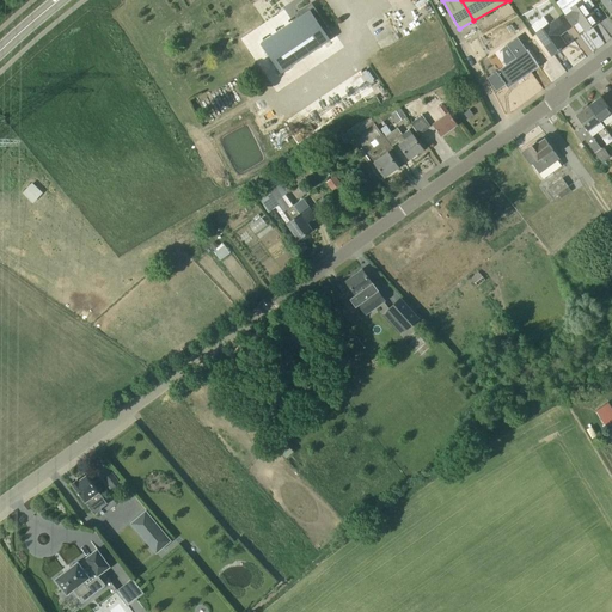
[(564,14),(573,25),(579,22),(586,32),(593,26),(599,22),(583,0),(582,0),(571,8),(564,14)]
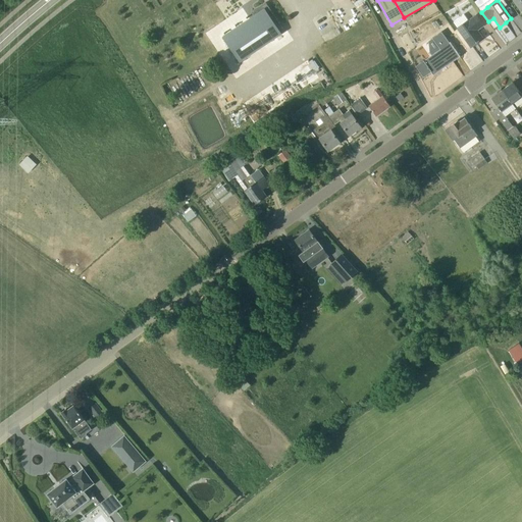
[(521,0),(513,0),(521,11),(521,10),(521,0)]
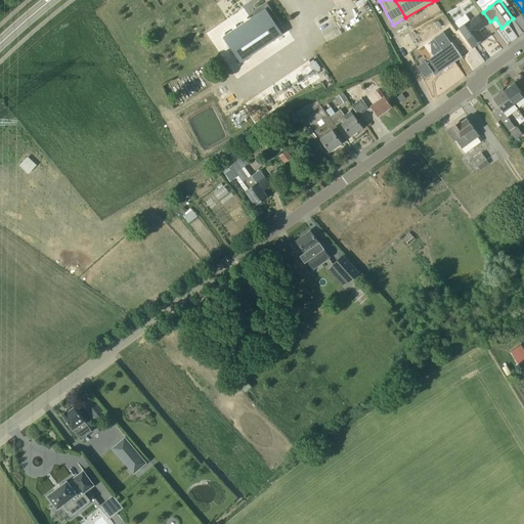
[(284,29),(267,3),(255,10),(257,14),(223,36),(241,61),(282,34),(280,31),(284,29)]
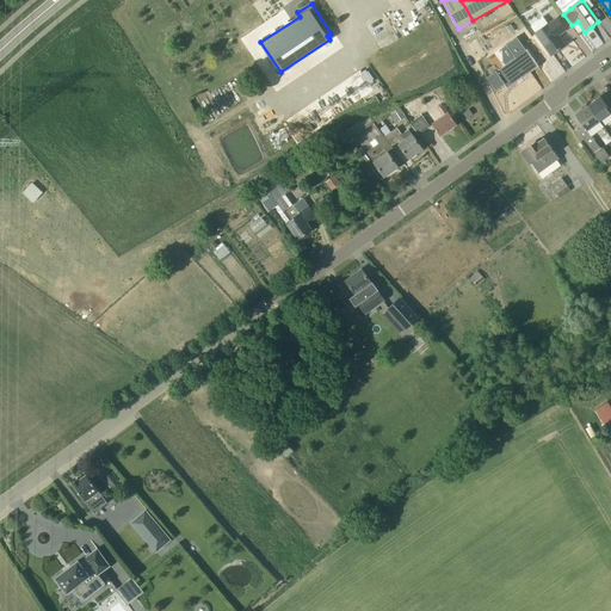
[(392,11),(366,25),(371,34),(396,19),(392,11)]
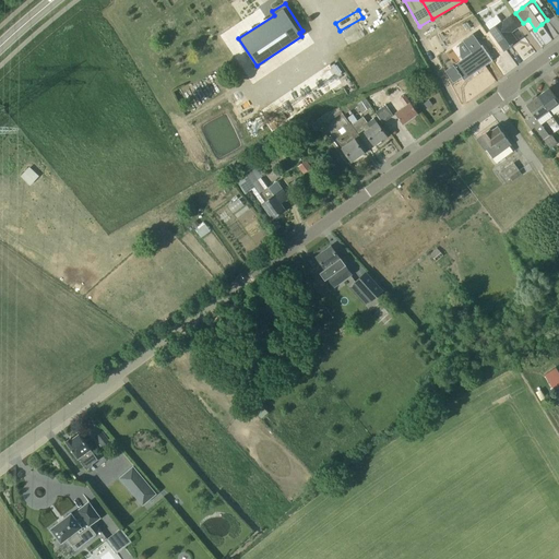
[(518,27),(512,19),(510,16),(490,31),(504,50),(511,46),(518,42),(511,32),(518,27)]
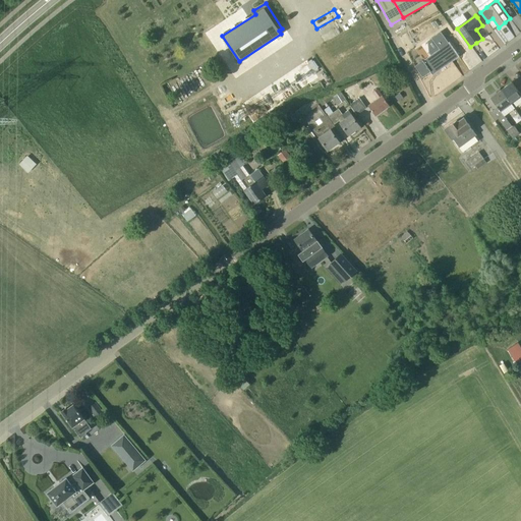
[(308,36),(312,48),(324,44),(320,32),(308,36)]
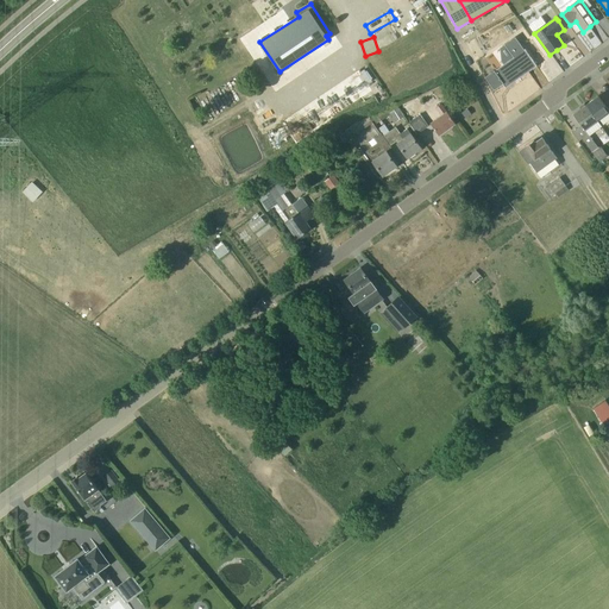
[(526,50),(525,51),(519,42),(513,46),(519,55),(495,71),(506,87),(537,66),(526,50)]
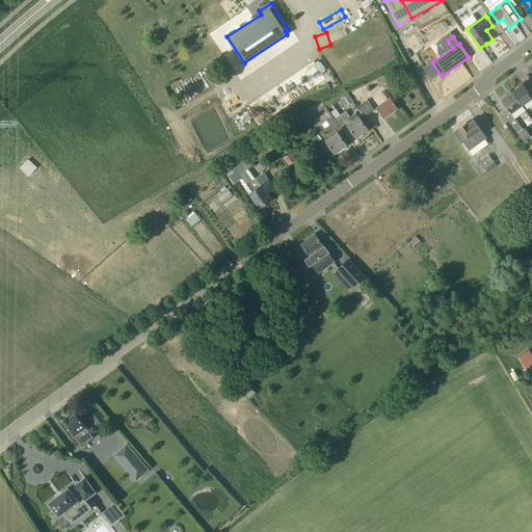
[(293,61),(310,92),(329,82),(312,51),(293,61)]
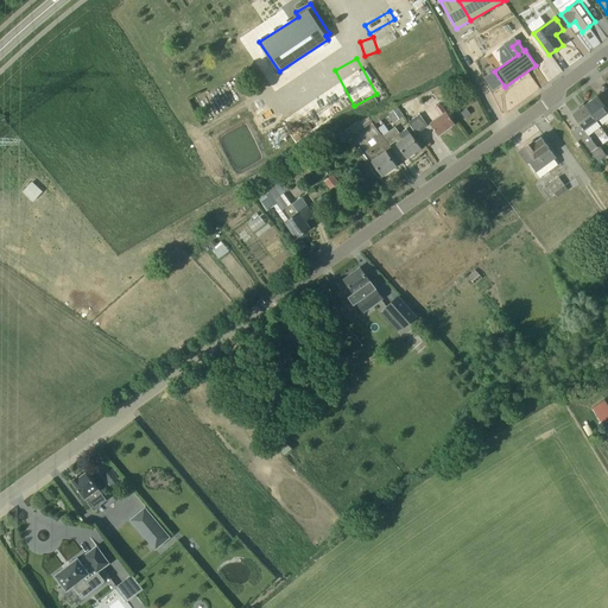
[(586,105),(597,120),(607,112),(607,108),(597,95),(586,105)]
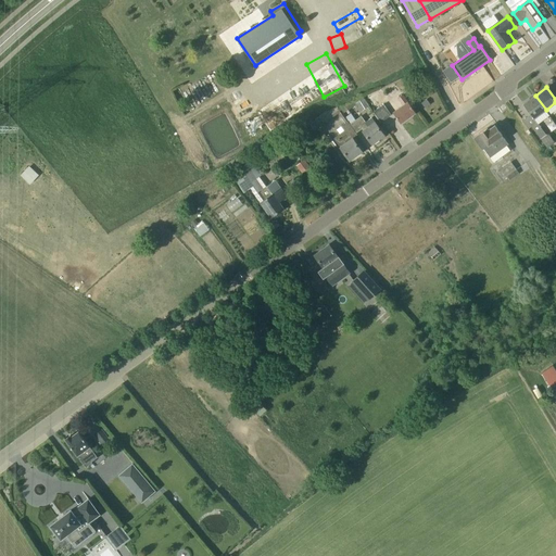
[(393,113),(401,124),(416,113),(404,96),(399,99),(403,105),(393,113)]
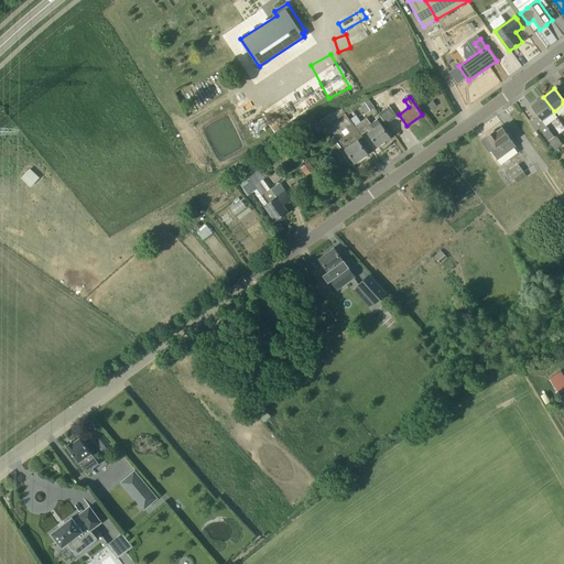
[(557,117),(554,112),(554,111),(543,97),(531,106),(545,125),(539,128),(549,141),(554,149),(562,143),(557,136),(555,137),(546,126),(557,117)]
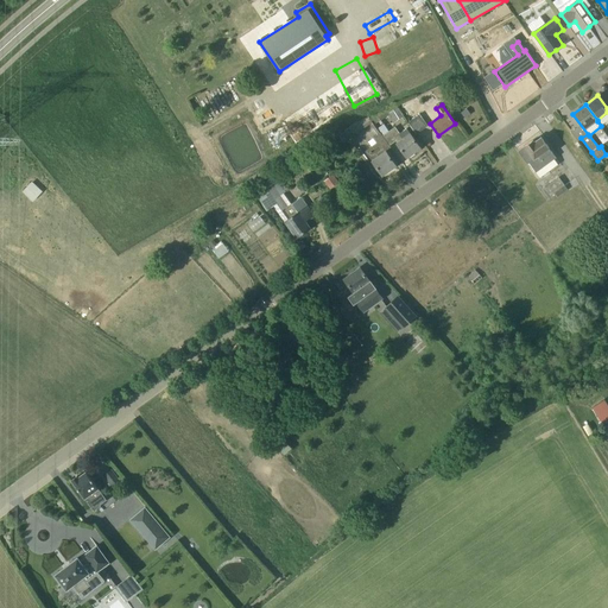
[(393,120),(403,114),(398,106),(388,112),(390,114),(393,120)]
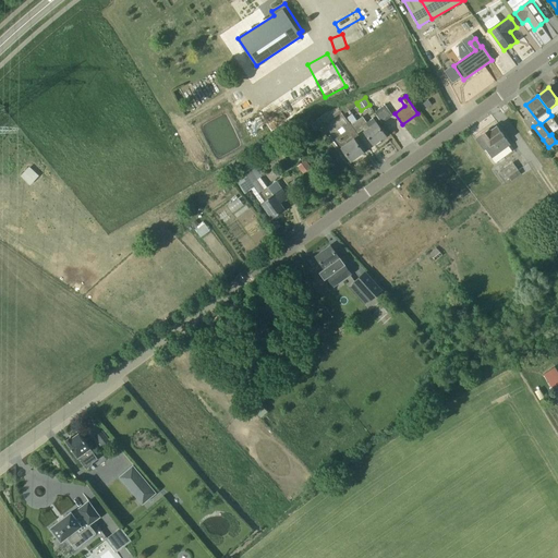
[(383,123),(393,116),(386,105),(375,112),(383,123)]
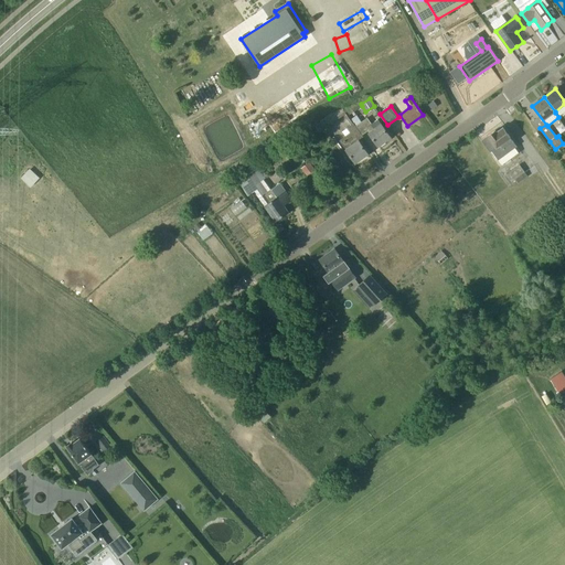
[(345,114),(344,112),(342,108),(331,113),(319,121),(321,125),(324,129),(330,126),(345,114)]
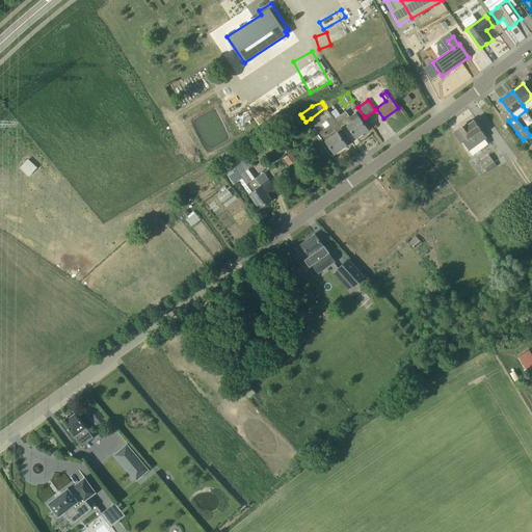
[(358,116),(355,112),(350,117),(345,111),(335,118),(342,127),(347,123),(348,125),(347,126),(356,138),(368,129),(360,116),(358,116)]
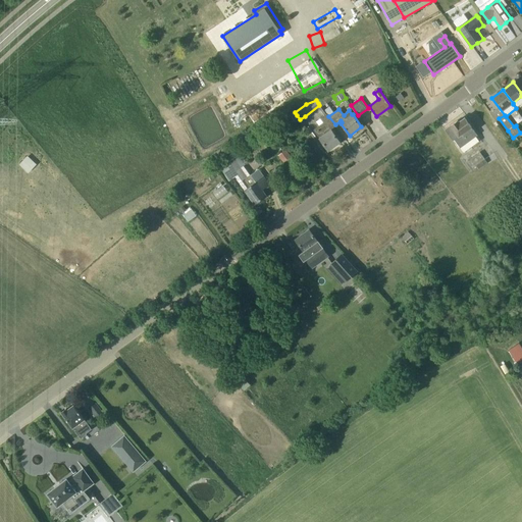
[(328,115),(327,115),(327,114),(316,121),(319,125),(314,129),(320,138),(320,139),(328,151),(341,142),(331,129),(331,131),(330,128),(335,124),(328,116),(328,115)]
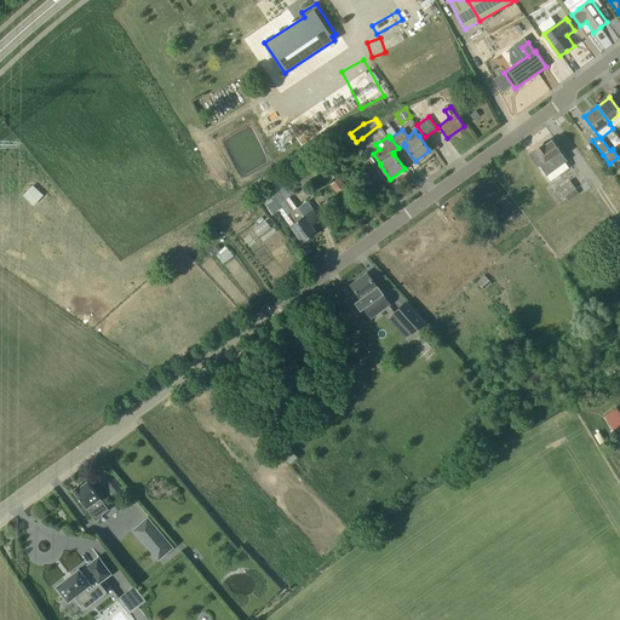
[(544,143),(528,154),(539,167),(540,166),(551,181),(569,167),(566,162),(567,160),(552,139),(545,145),(544,143)]
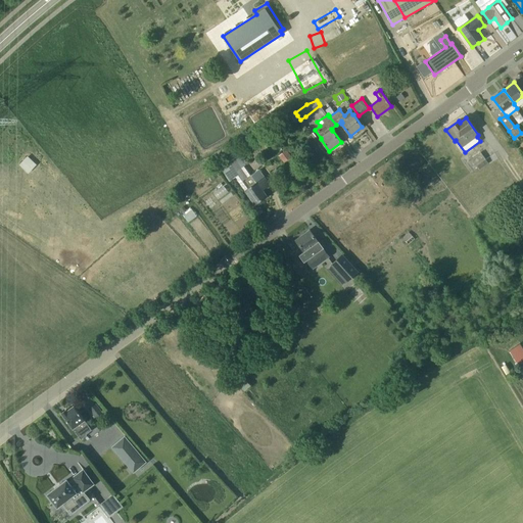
[(260,148),(265,144),(266,143),(262,138),(256,142),(259,147),(260,148)]
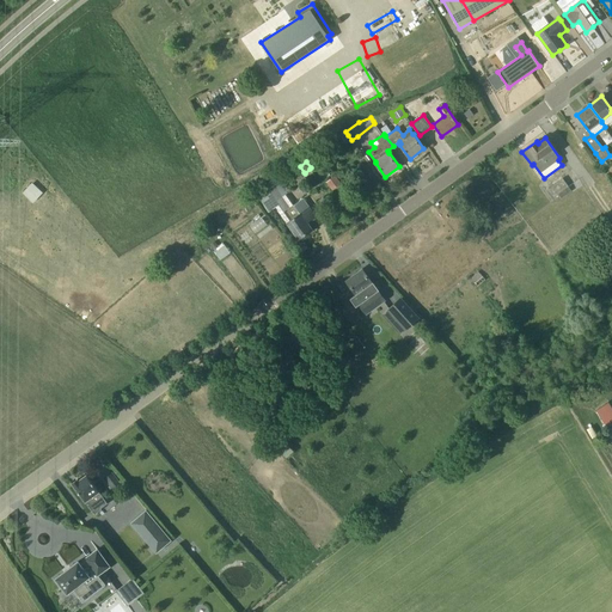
[(342,183),(336,176),(326,182),(332,190),(342,183)]
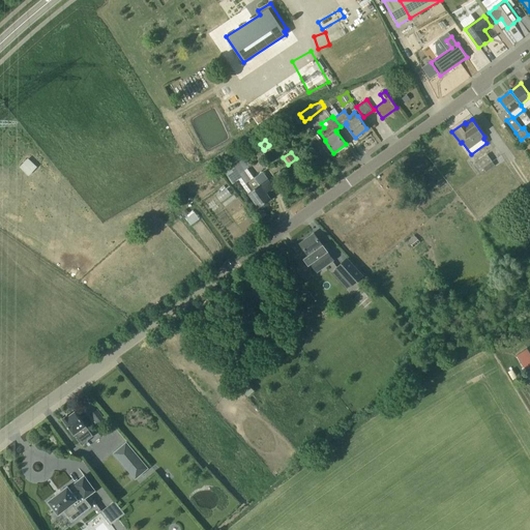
[(488,154),(475,164),(479,170),(483,168),(490,163),(492,162),(488,154)]
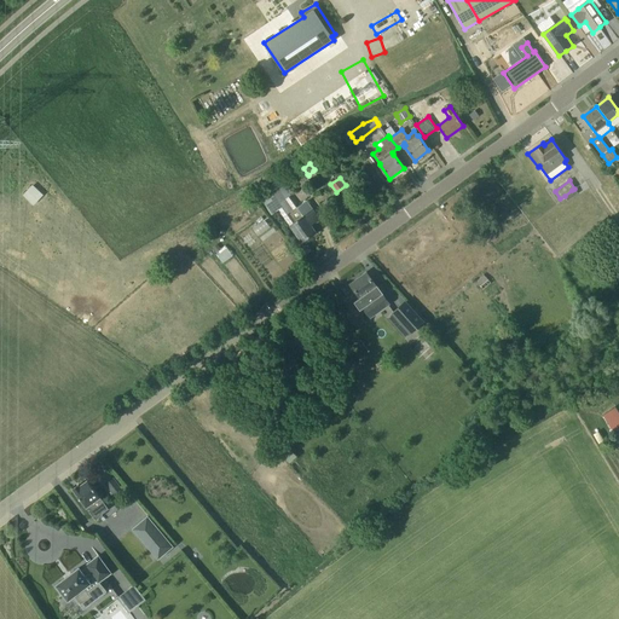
[(44,194),(30,181),(19,194),(33,206),(44,194)]
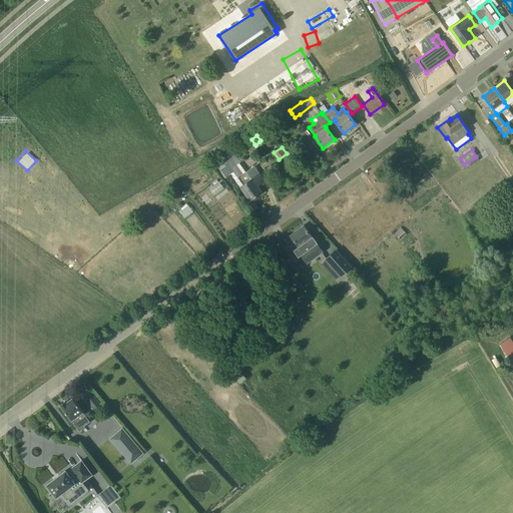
[(231,174),(250,201),(263,192),(259,186),(266,181),(254,165),(243,173),(229,154),(214,164),(224,179),(231,174)]
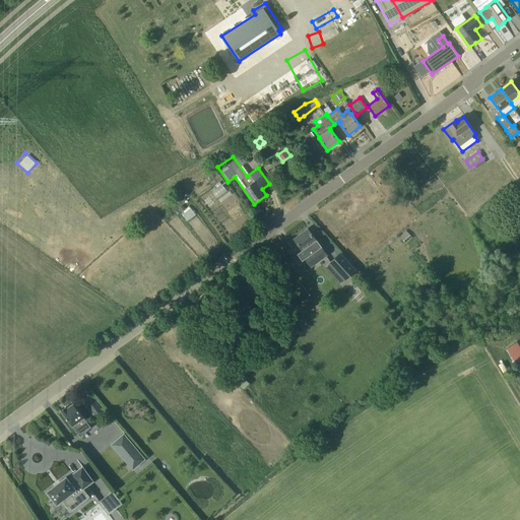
[(483,164),(480,159),(474,165),(477,169),(483,164)]
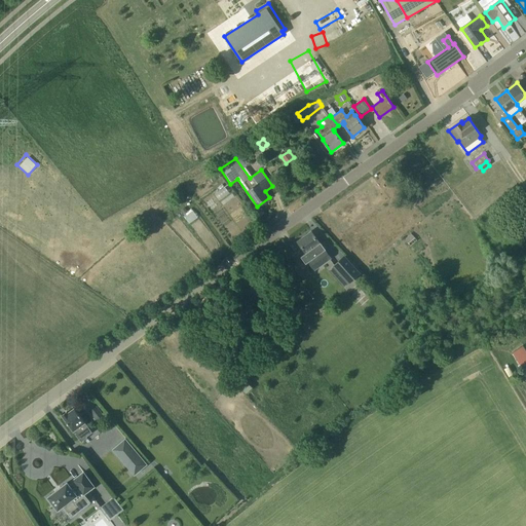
[(331,258),(312,232),(298,241),(311,260),(309,261),(314,269),(331,258)]
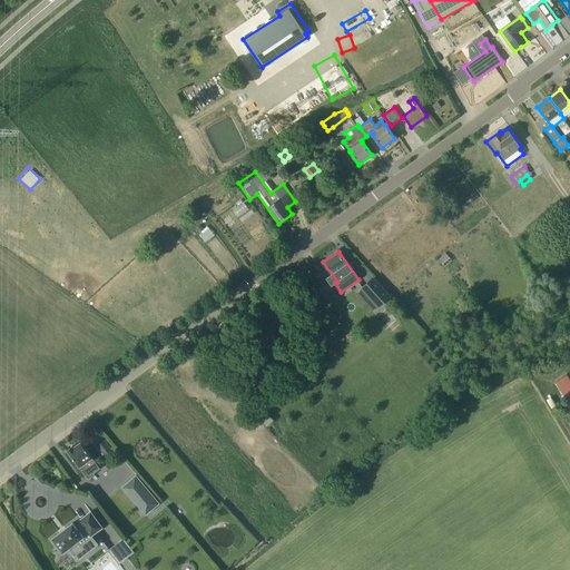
[(363,276),(356,285),(362,288),(369,281),(363,276)]
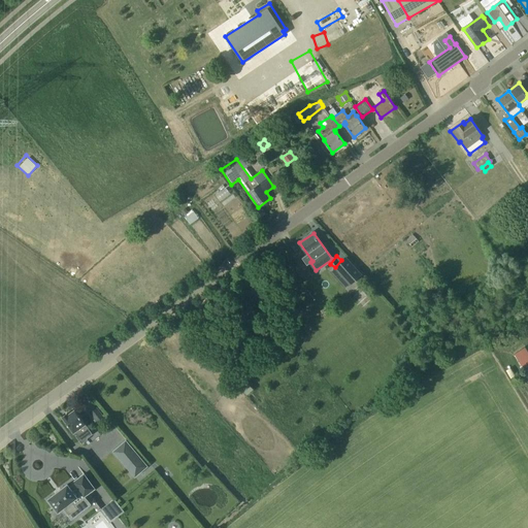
[(352,284),(361,275),(345,258),(335,267),(352,284)]
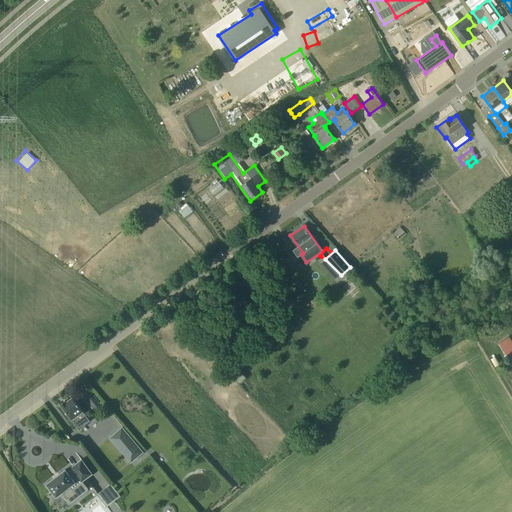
[(511,343),(509,339),(498,345),(509,362),(511,360),(511,343)]
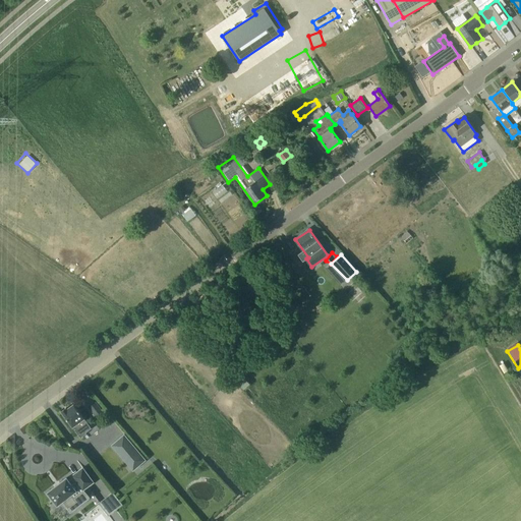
[(102,412),(101,411),(95,403),(90,407),(97,416),(102,412)]
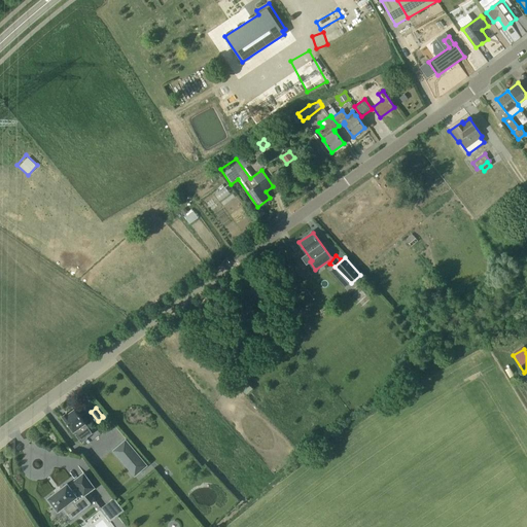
[(85,425),(74,409),(68,414),(67,413),(62,416),(81,444),(88,438),(80,428),(85,425)]
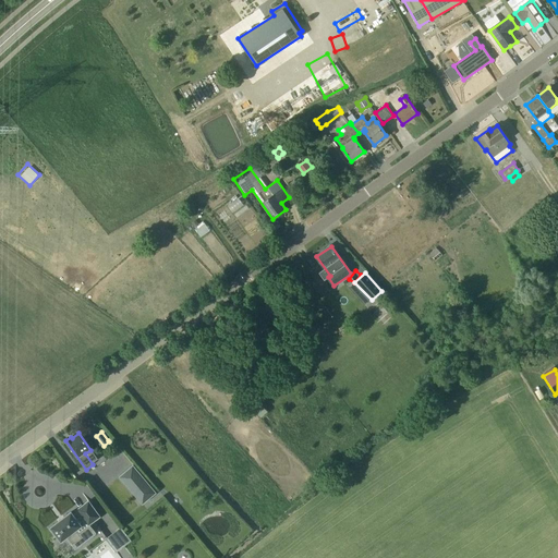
[(157,493),(144,476),(133,464),(119,476),(130,488),(143,504),(148,499),(157,493)]
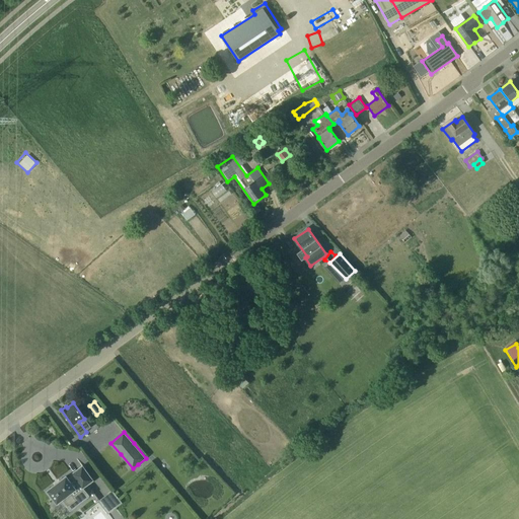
[(83,489),(93,479),(83,465),(72,474),(73,475),(68,478),(67,475),(48,491),(57,504),(63,500),(68,507),(77,500),(71,493),(76,489),(76,488),(80,485),(83,489)]
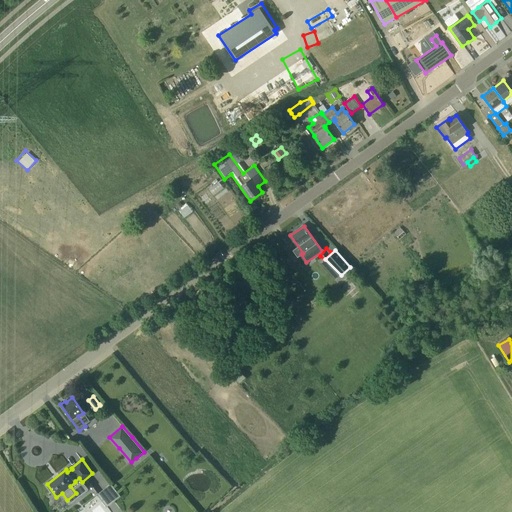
[(97,495),(107,507),(121,496),(111,484),(97,495)]
